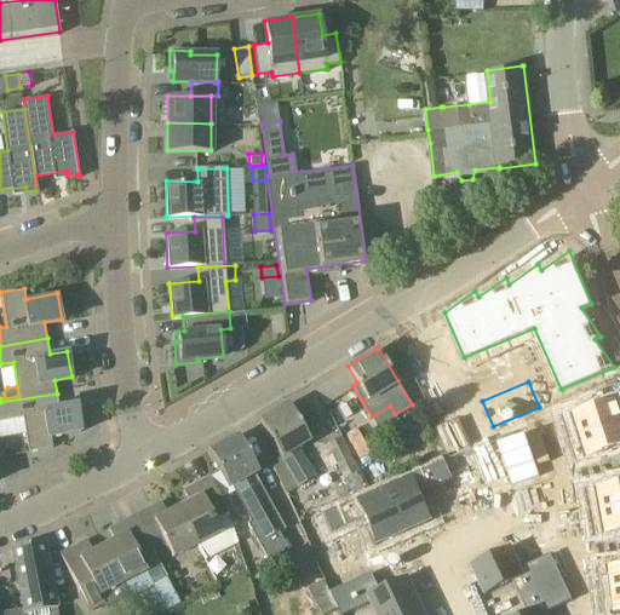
[(50,435),(81,429),(76,403),(58,407),(57,394),(0,402),(0,418),(22,415),(29,450),(52,446),(50,435)]
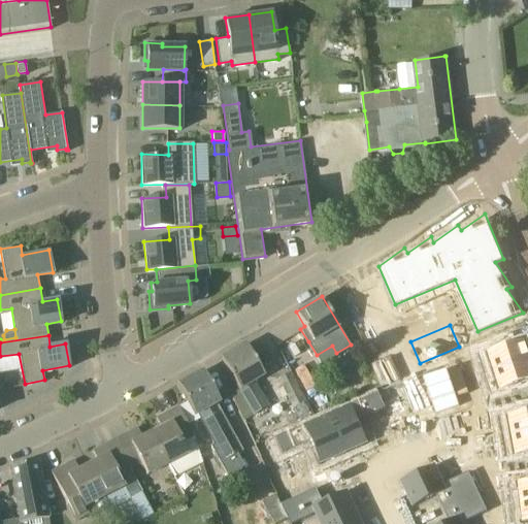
[(488,350),(494,370),(527,358),(527,347),(525,337),(488,350)]
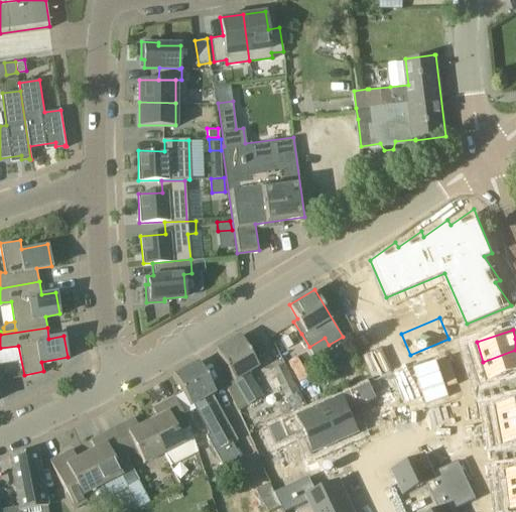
[(468,333),(459,336),(462,347),(471,344),(468,333)]
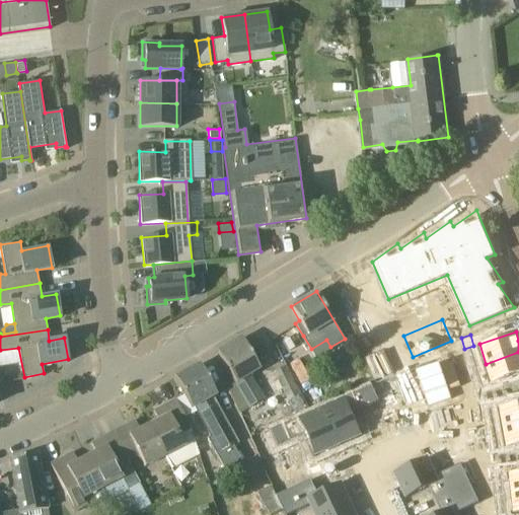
[(217,351),(235,381),(248,406),(249,405),(263,396),(248,373),(258,366),(241,336),(217,351)]
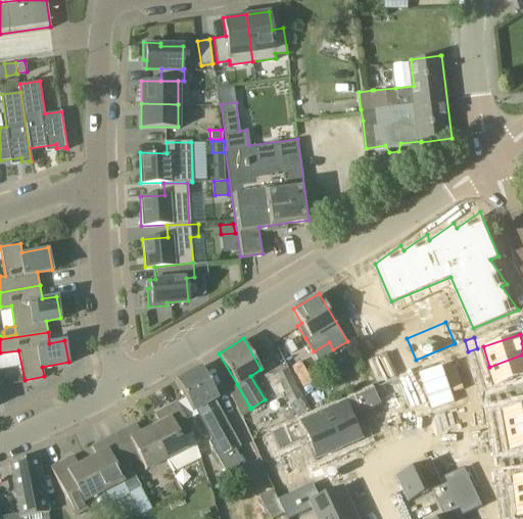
[(522,355),(489,367),(495,386),(522,376),(522,355)]
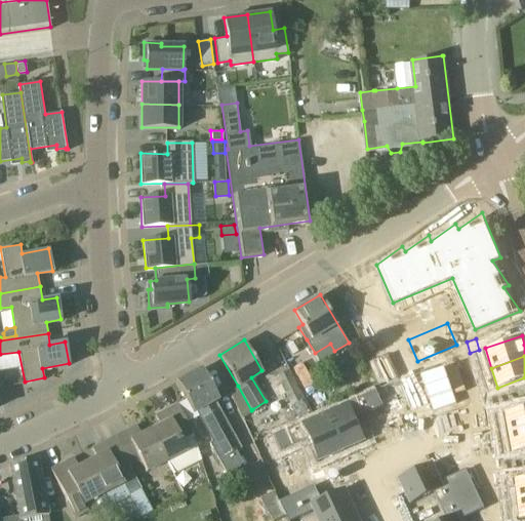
[(214,400),(217,398),(201,366),(175,381),(186,398),(177,402),(187,421),(200,413),(221,452),(216,454),(227,473),(244,464),(236,448),(239,446),(214,400)]
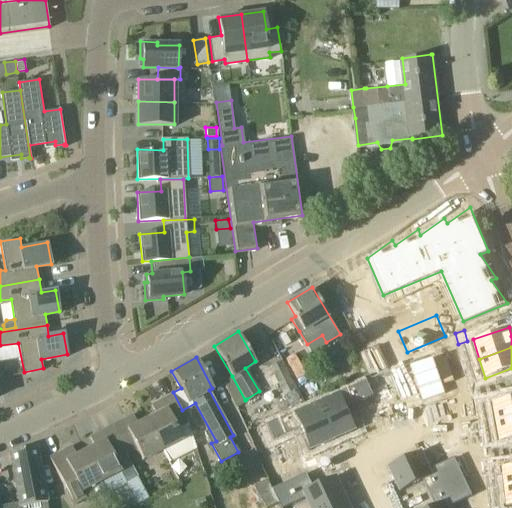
[(281,359),(270,365),(284,393),(295,387),(281,359)]
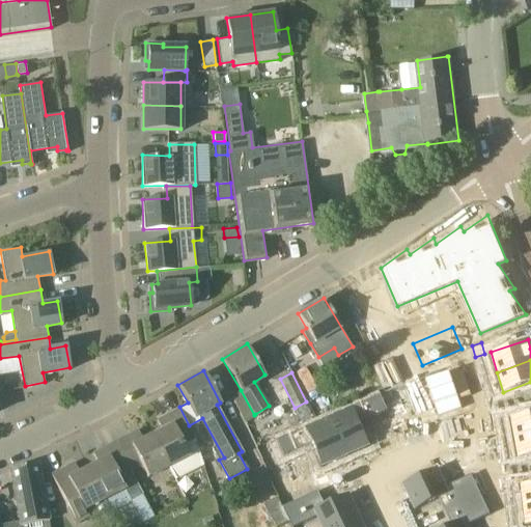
[(381,392),(328,415),(345,453),(370,442),(360,419),(388,408),(385,401),(381,392)]
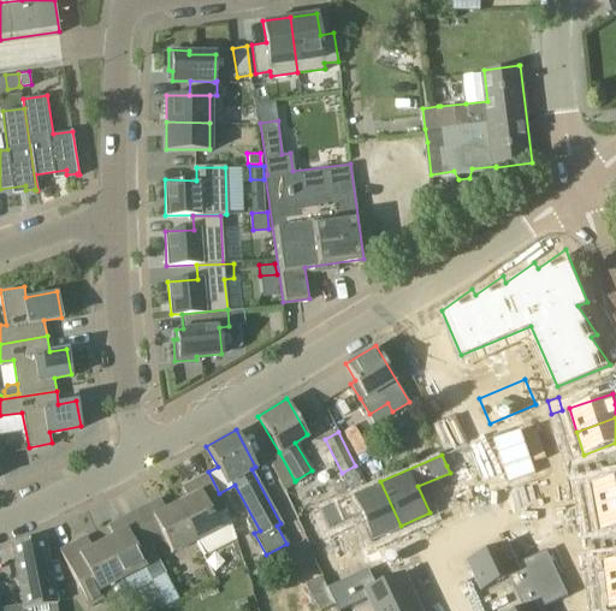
[(576,457),(566,460),(569,473),(580,470),(576,457)]
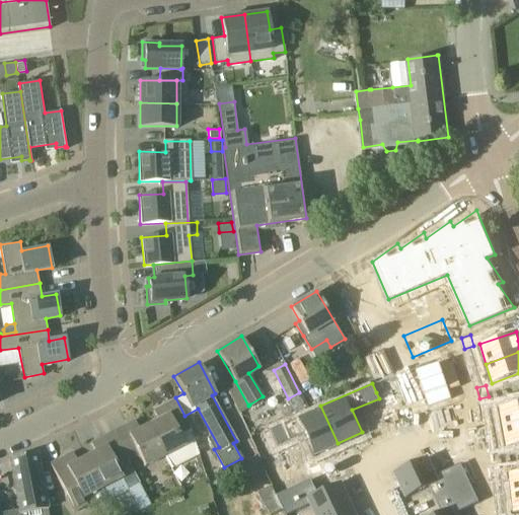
[(388,387),(376,392),(379,398),(381,402),(393,397),(388,387)]
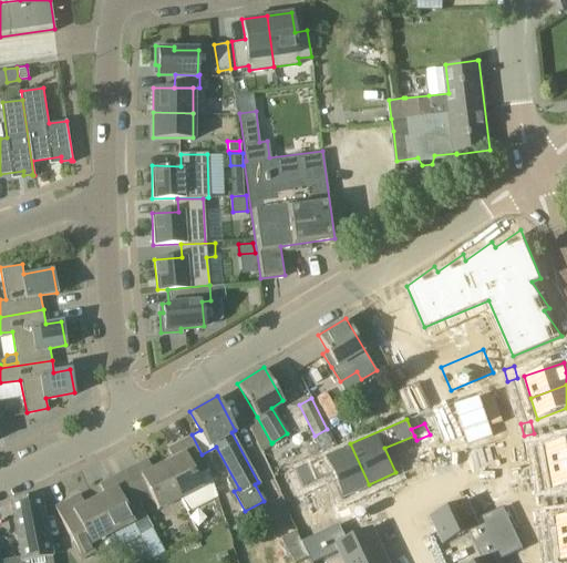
[(534,433),(524,436),(526,448),(537,444),(534,433)]
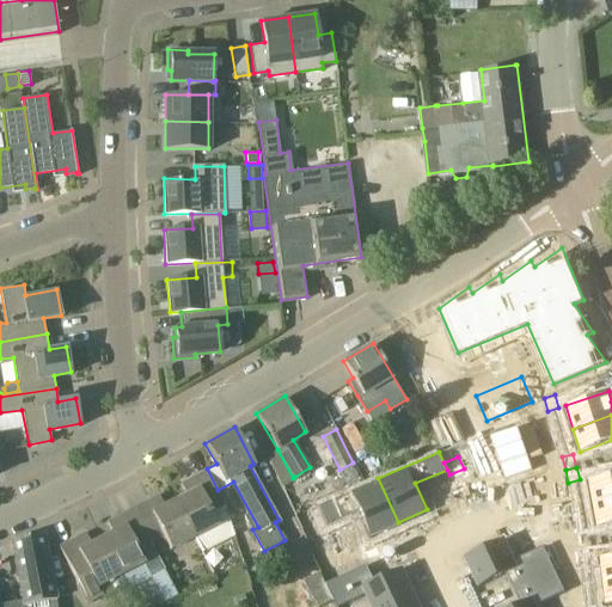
[(202,550),(233,534),(224,503),(218,490),(207,468),(181,482),(187,492),(175,498),(194,535),(202,550)]
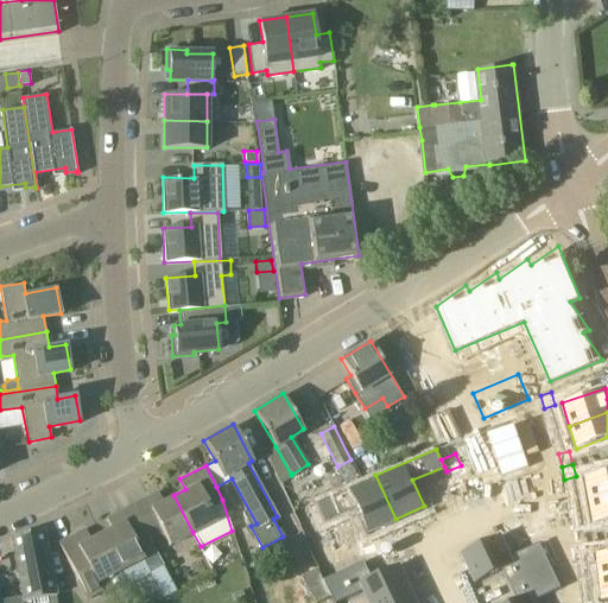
[(607,471),(586,476),(589,500),(607,495),(607,471)]
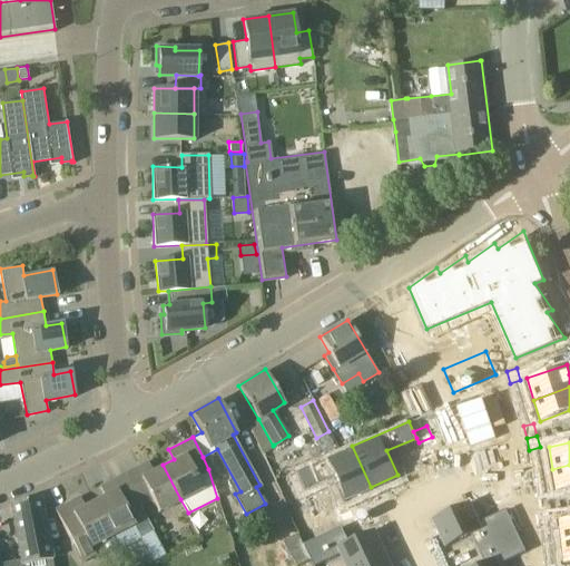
[(352,446),(296,470),(303,487),(333,474),(344,498),(371,487),(352,446)]
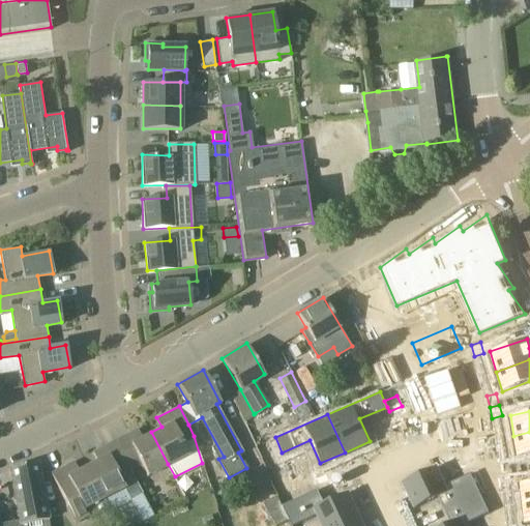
[(115,439),(130,468),(141,463),(147,474),(168,464),(151,432),(142,437),(138,428),(115,439)]
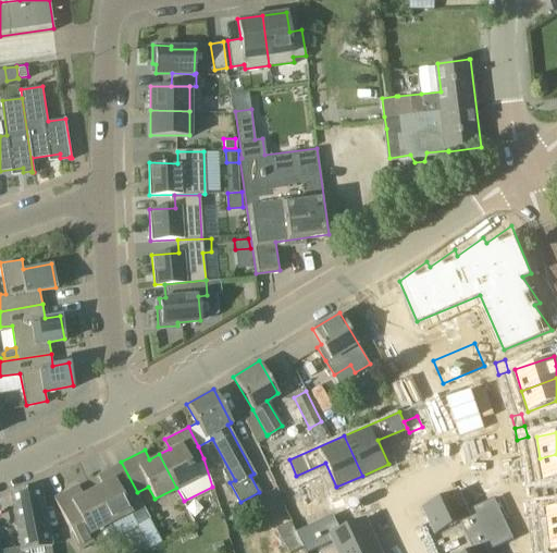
[(556,454),(540,458),(544,479),(556,477),(556,454)]
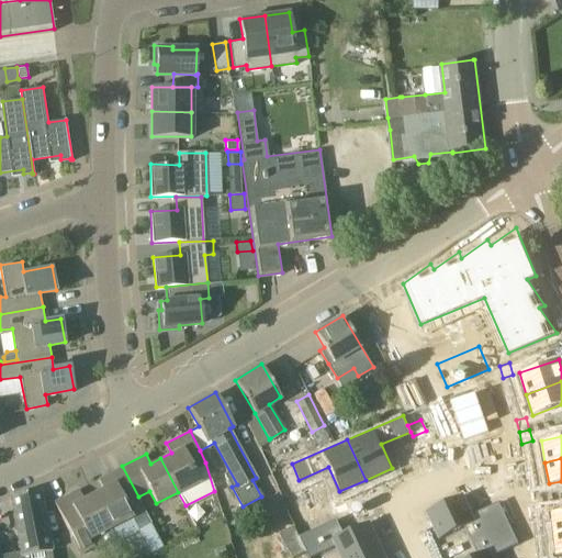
[(122,466),(99,478),(103,488),(93,492),(111,526),(133,515),(126,503),(138,497),(122,466)]
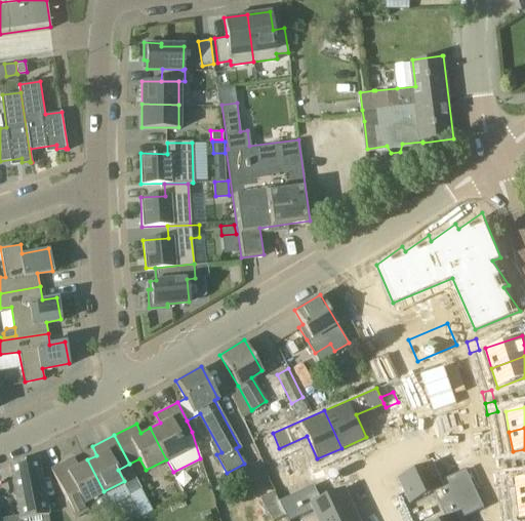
[(496,455),(498,467),(508,466),(507,454),(496,455)]
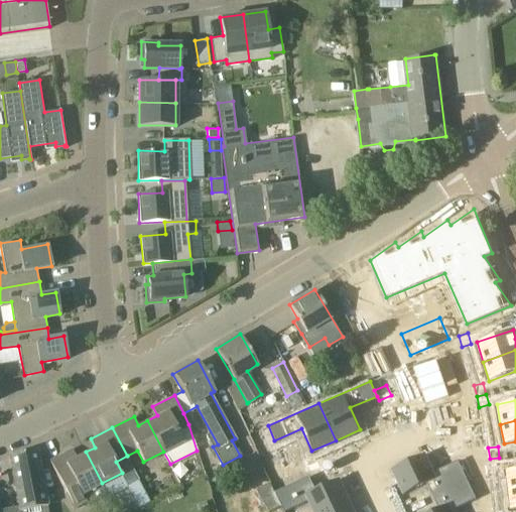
[(86,452),(77,457),(72,448),(49,459),(75,507),(87,501),(88,504),(107,494),(102,484),(102,483),(86,452)]
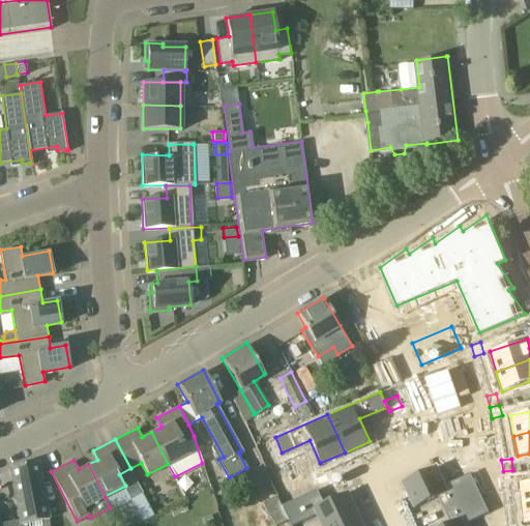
[(37,461),(9,466),(20,518),(2,522),(2,525),(49,525),(50,525),(37,461)]
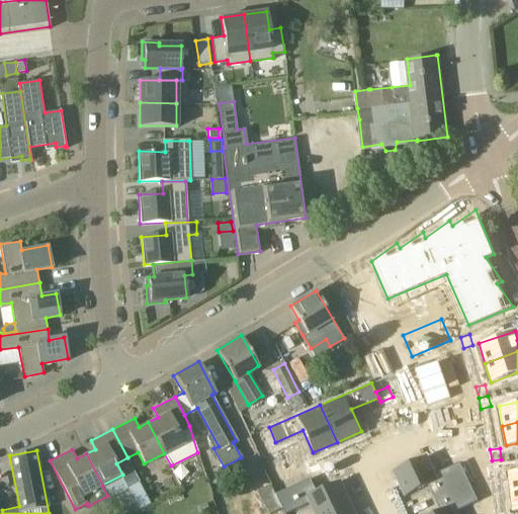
[(427,453),(394,469),(405,494),(428,483),(434,496),(468,479),(459,459),(435,472),(427,453)]
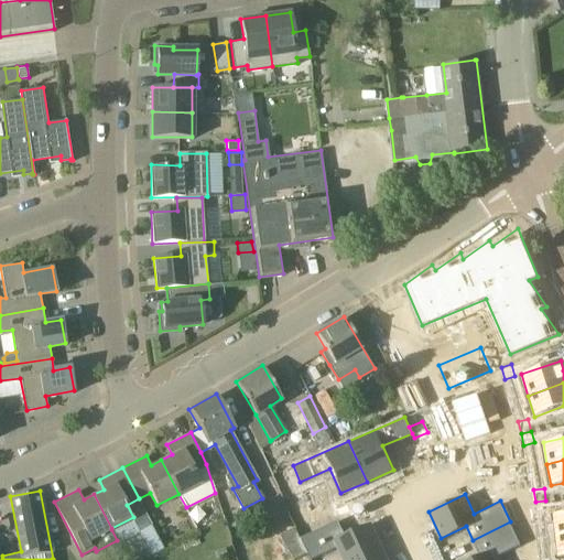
[(545,501),(535,502),(537,514),(548,513),(545,501)]
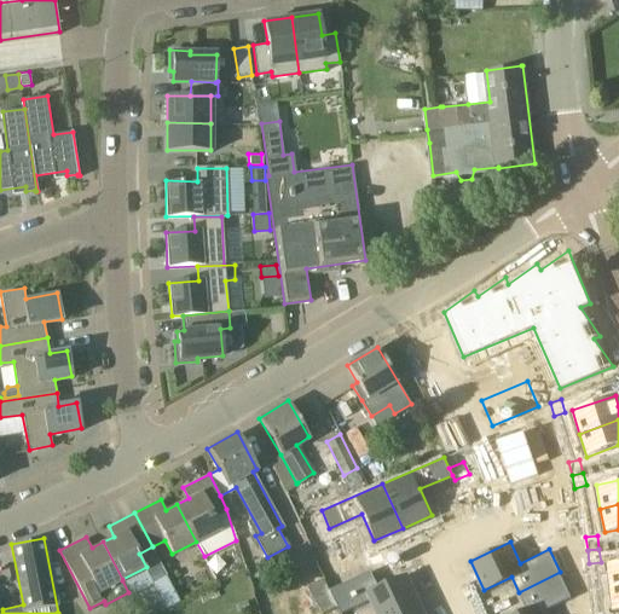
[(618,561),(607,562),(611,586),(618,585),(618,561)]
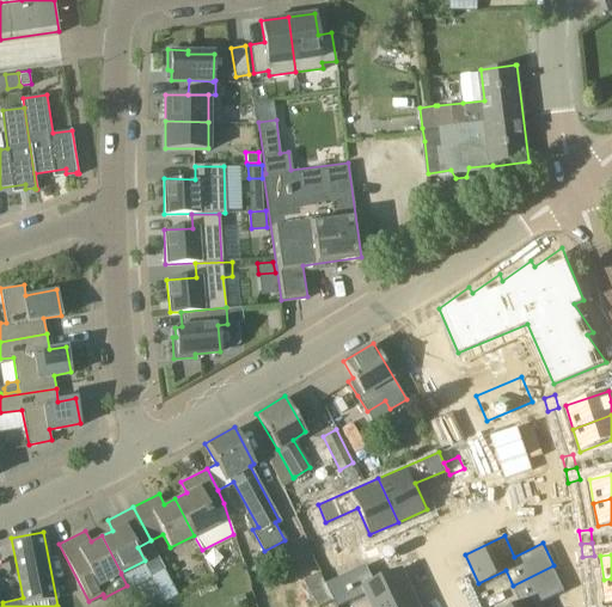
[(366,592),(373,606),(389,606),(416,594),(402,565),(374,578),(367,562),(337,576),(326,581),(334,598),(337,605),(366,592)]
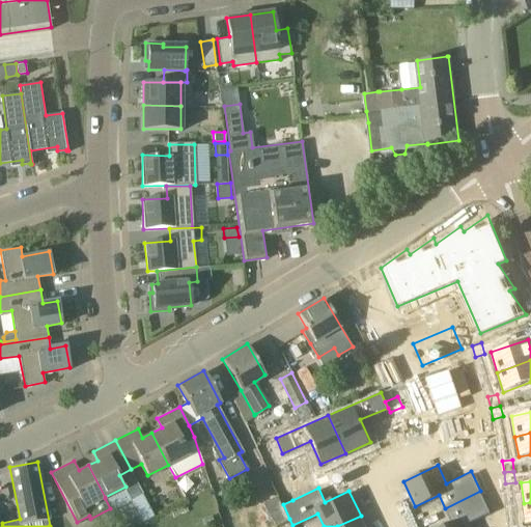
[(278,493),(283,504),(292,500),(286,489),(278,493)]
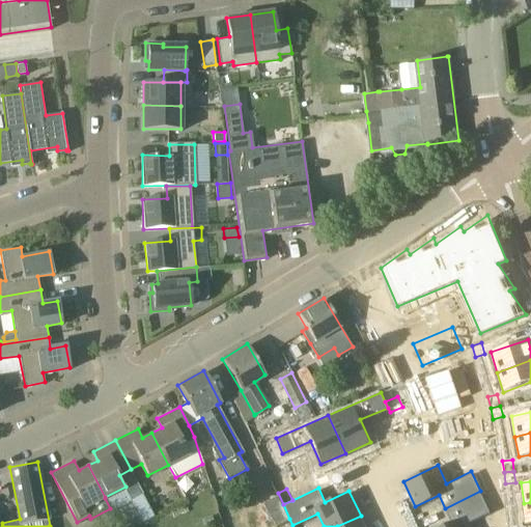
[(439,526),(466,526),(465,523),(490,510),(480,491),(445,508),(452,521),(439,526)]
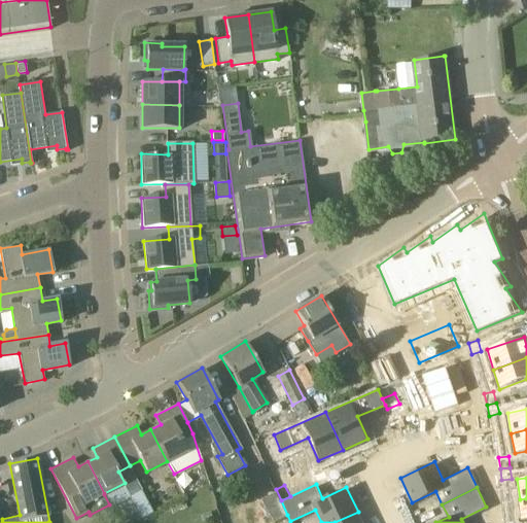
[(276,491),(264,498),(275,521),(287,515),(281,500),(276,491)]
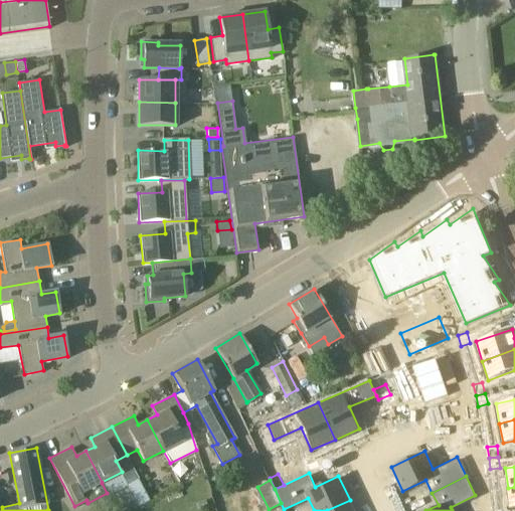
[(355,510),(350,500),(327,510),(355,510)]
